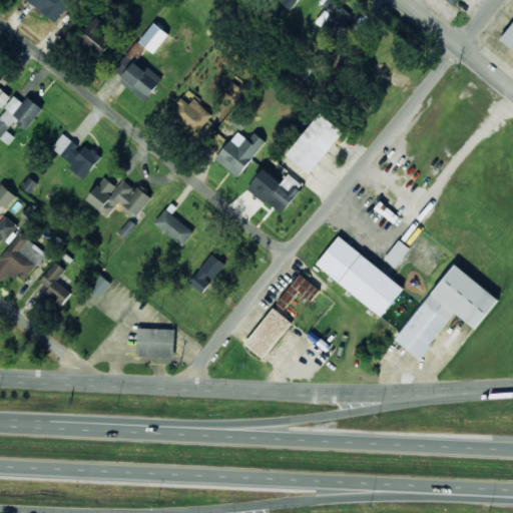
[(28,0),(55,22),(73,0),(28,0)]
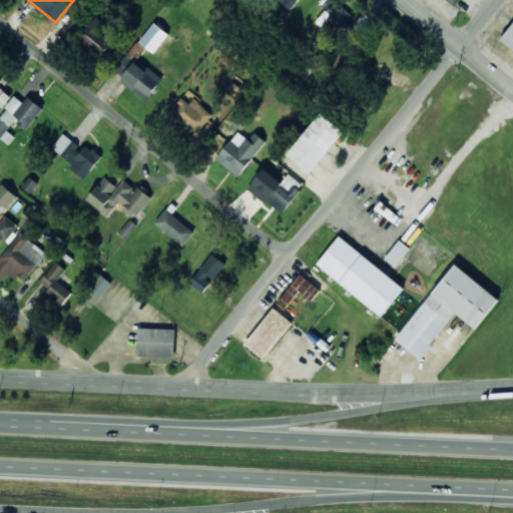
[(282,0),(281,1),(291,9),(298,0),(282,0)]
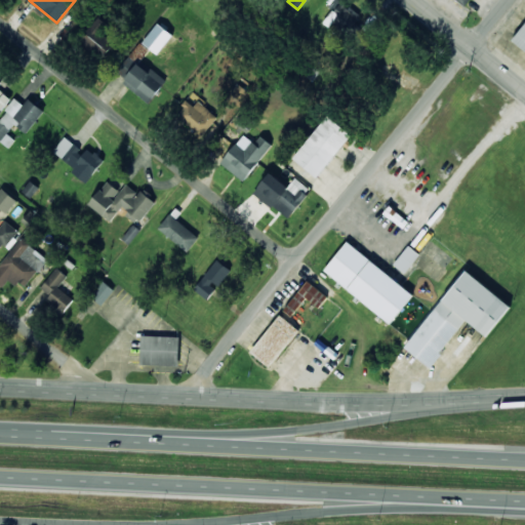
[(338,0),(326,21),(347,34),(360,12),(340,0),(338,0)]
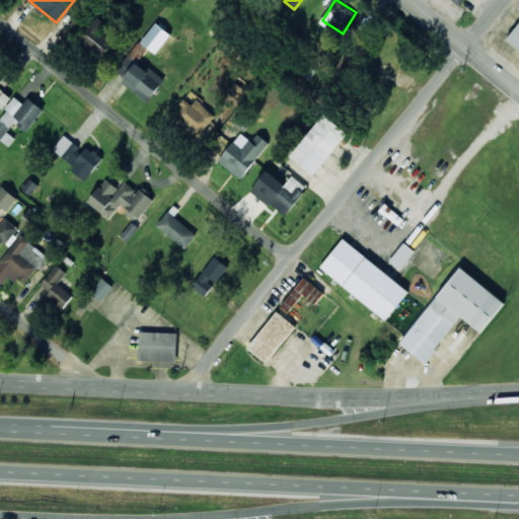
[(103,56),(114,42),(98,30),(104,21),(96,16),(80,40),(103,56)]
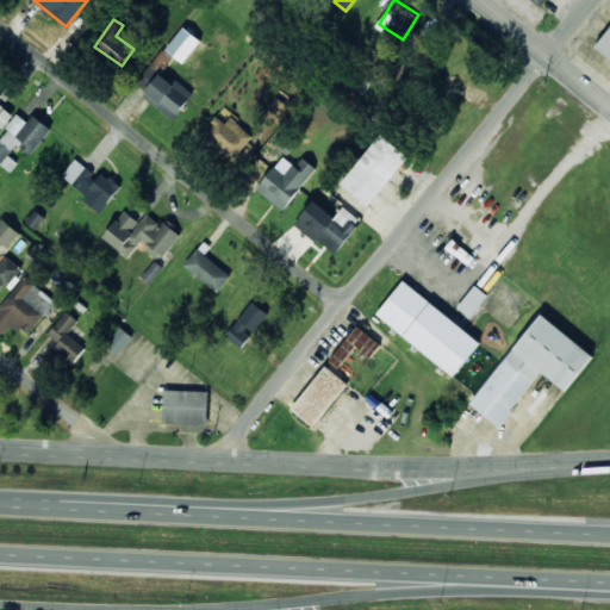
[(165,49),(182,63),(200,41),(184,26),(165,49)]
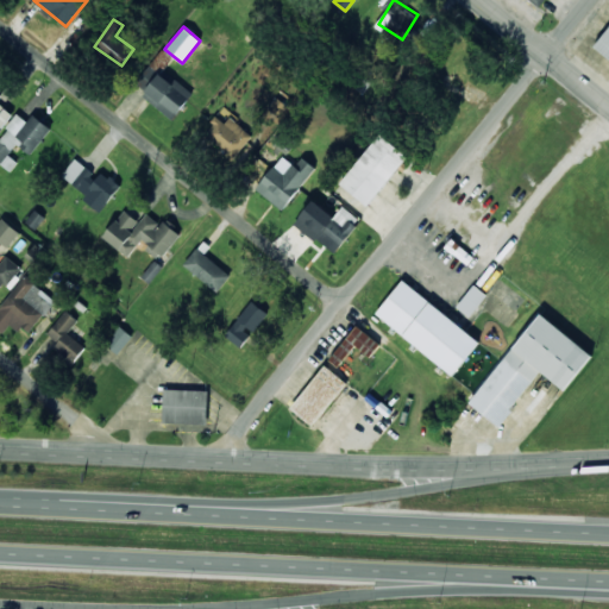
[(608,58),(608,26),(594,48),(608,58)]
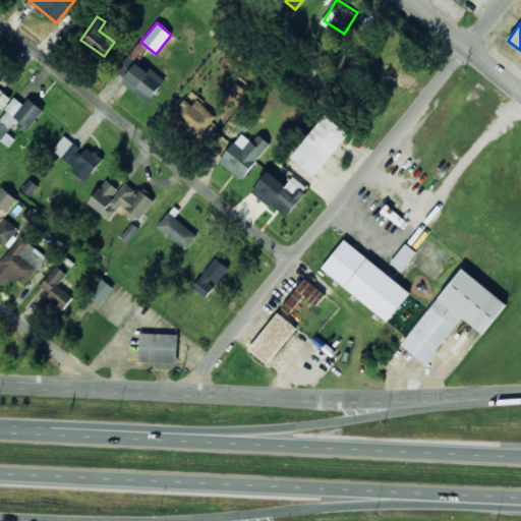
[(117,72),(125,77),(120,83),(150,102),(164,77),(149,68),(148,69),(126,56),(117,72)]
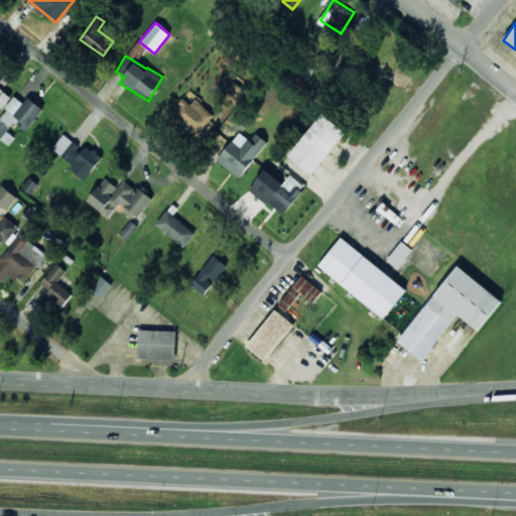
[(11,97),(0,88),(0,76),(3,73),(0,70),(0,112),(1,111),(1,110),(11,97)]
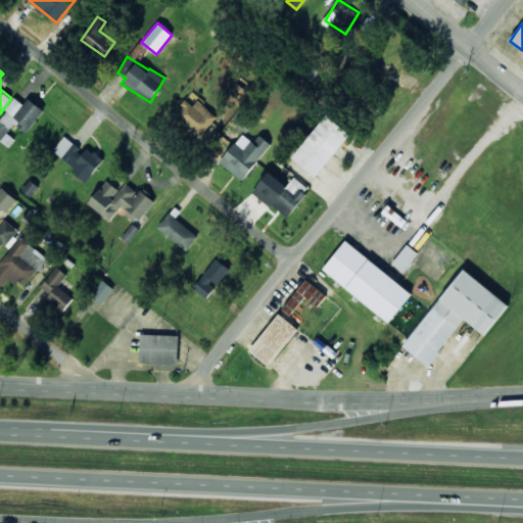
[(230,95),(241,100),(246,89),(236,84),(230,95)]
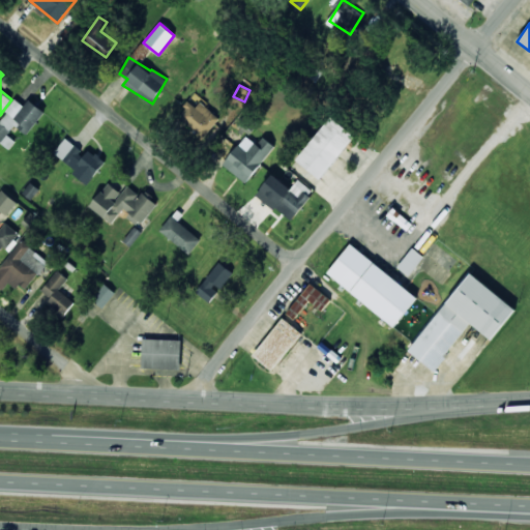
[(45,112),(29,99),(24,106),(16,99),(0,119),(0,142),(8,149),(16,141),(7,135),(15,125),(27,135),(45,112)]
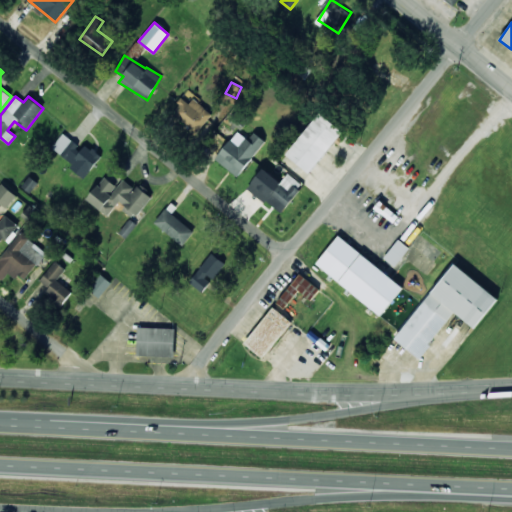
[(196,132),(212,115),(193,98),(188,103),(184,99),(173,111),(196,132)]
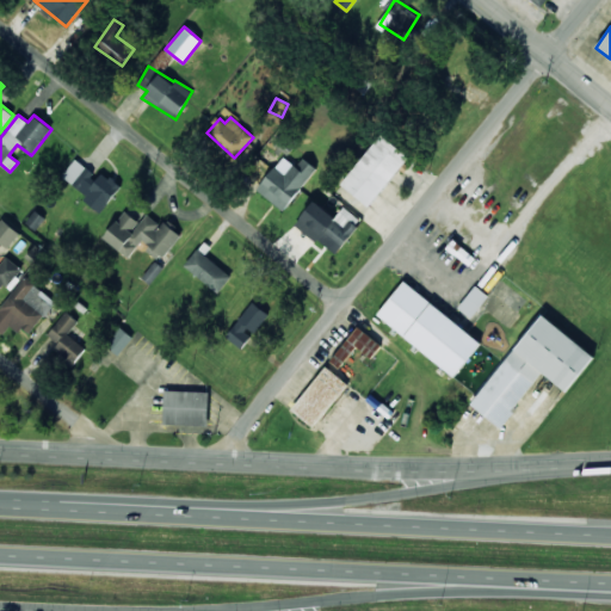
[(370,207),(409,156),(381,135),(341,185),(370,207)]
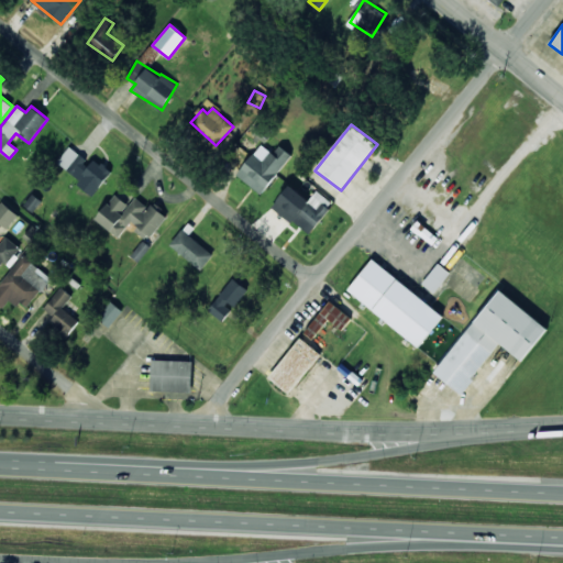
[(279,145),(273,153),(261,143),(236,174),(261,194),(291,155),(279,145)]
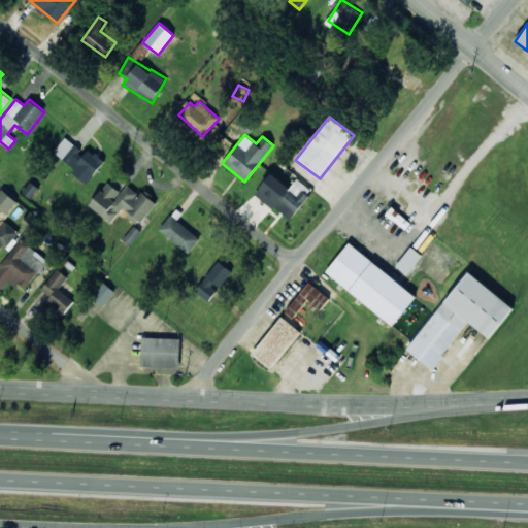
[(54,153),(77,170),(79,166),(93,175),(104,161),(87,147),(84,152),(64,137),(54,153)]
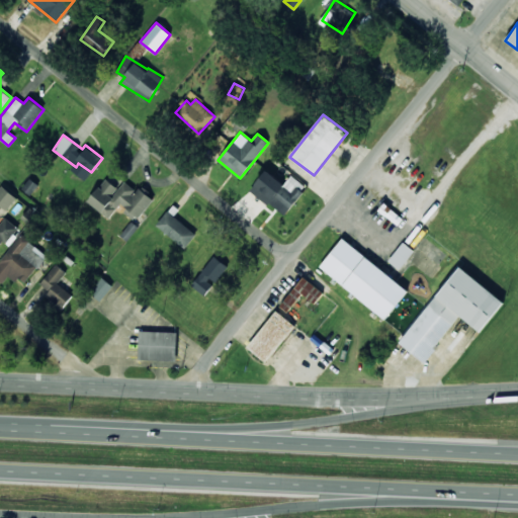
[(250,189),(283,216),(307,187),(291,175),(284,184),(266,170),(250,189)]
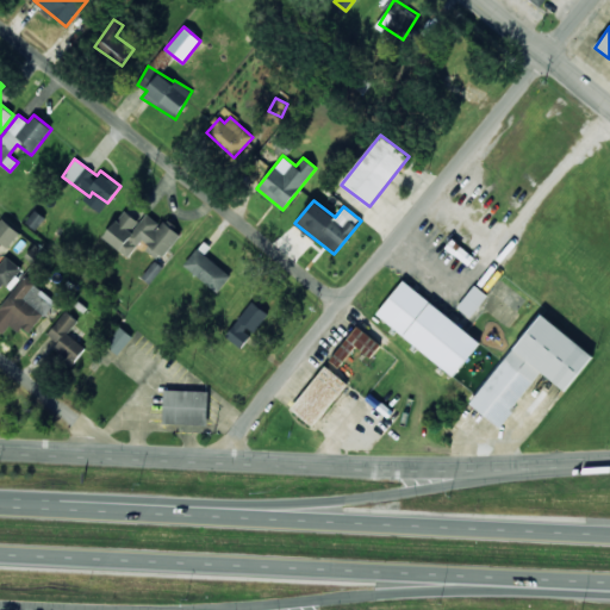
[(25,222),(36,230),(45,218),(36,210),(25,222)]
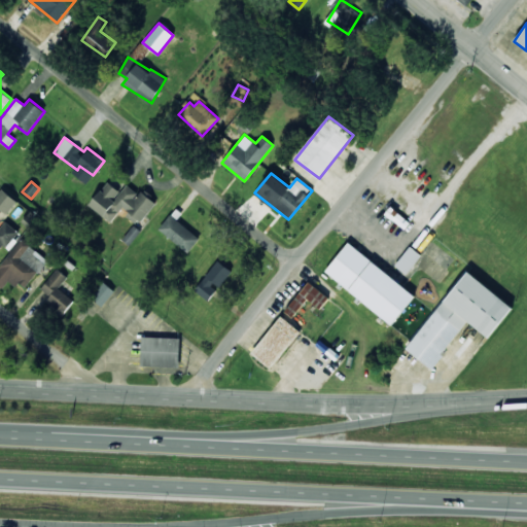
[(89,206),(111,222),(120,209),(139,223),(156,201),(142,189),(139,194),(127,184),(120,191),(107,181),(89,206)]
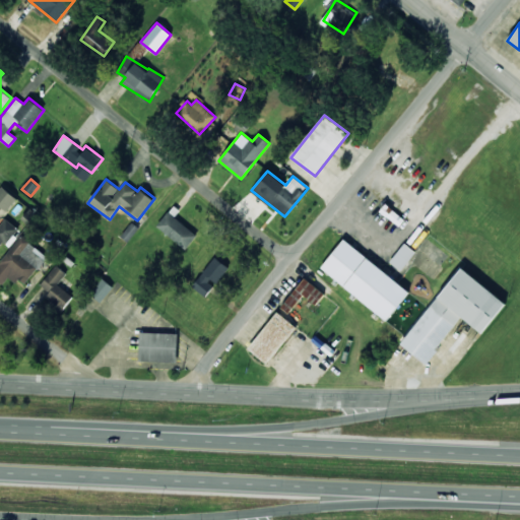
[(0,205),(6,211),(17,198),(2,186),(0,188),(0,205)]
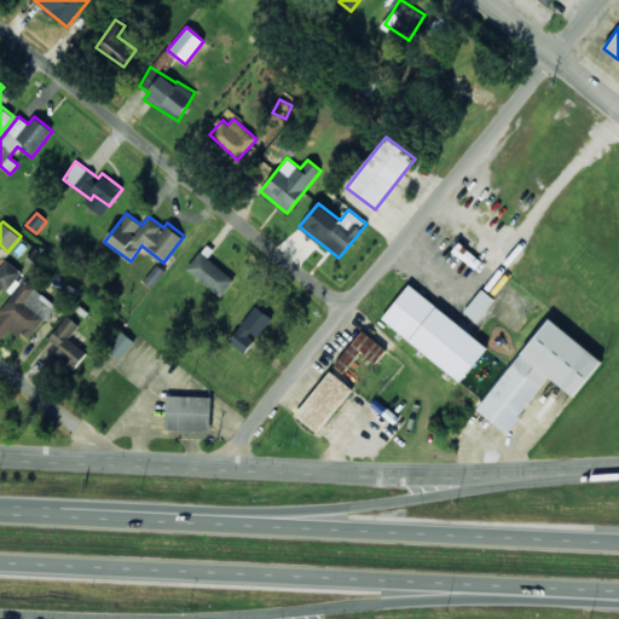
[(223,296),(235,278),(207,259),(213,250),(206,244),(186,271),(223,296)]
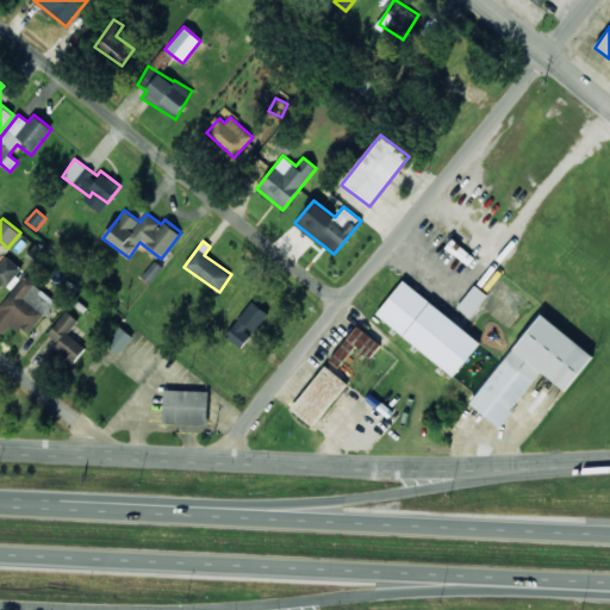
[(0,291),(19,266),(6,256),(0,263),(0,291)]
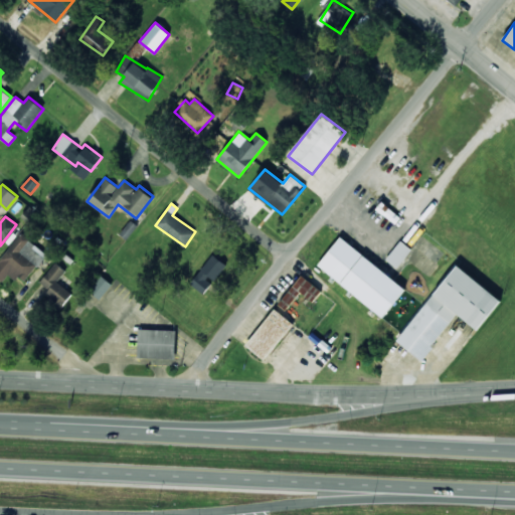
[(137,225),(132,220),(121,233),(126,238),(137,225)]
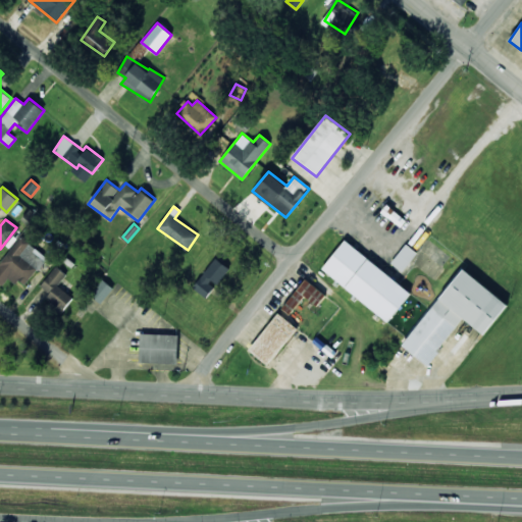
[(47,256),(19,237),(0,264),(0,282),(3,285),(9,276),(25,288),(47,256)]
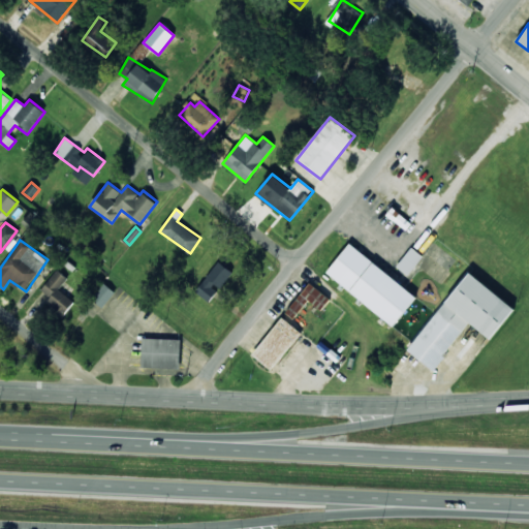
[(325,273),(394,325),(416,297),(349,243),(325,273)]
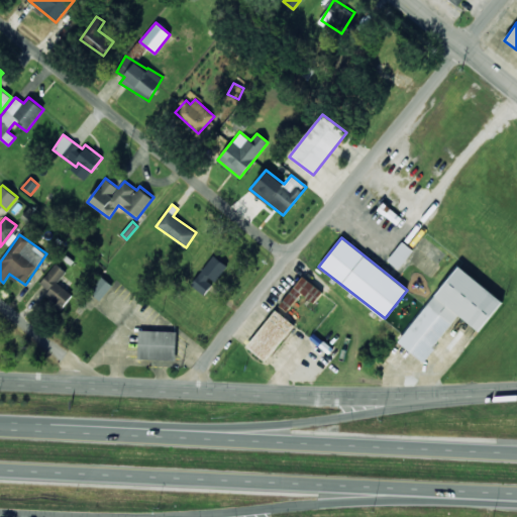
[(387,260),(398,269),(413,250),(402,241),(387,260)]
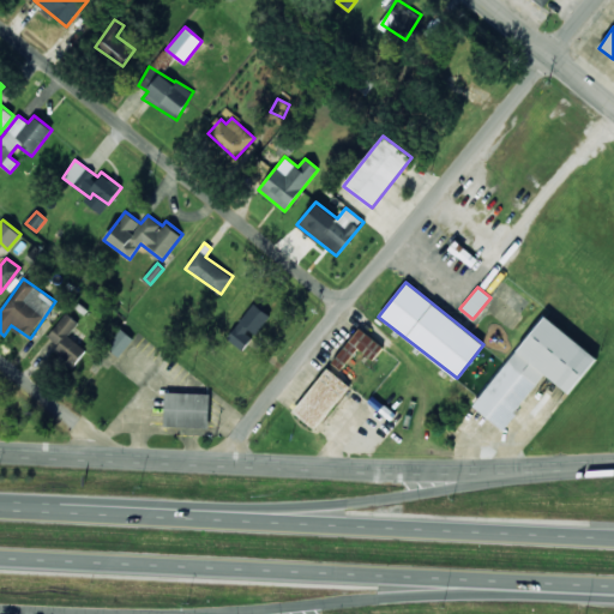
[(254,336),(270,315),(254,304),(227,337),(242,350),(254,336)]
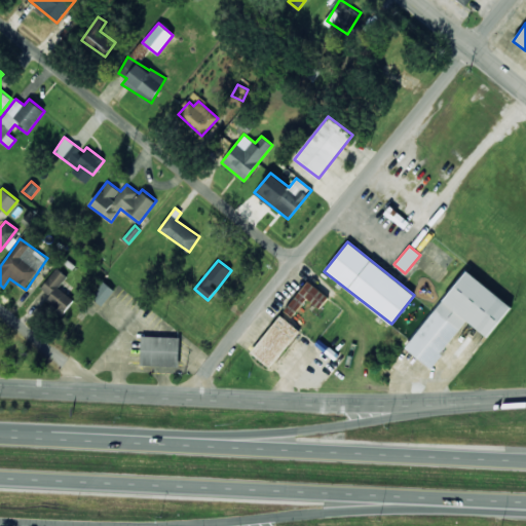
[(44,302),(62,315),(74,300),(59,287),(67,276),(57,268),(40,288),(49,295),(44,302)]
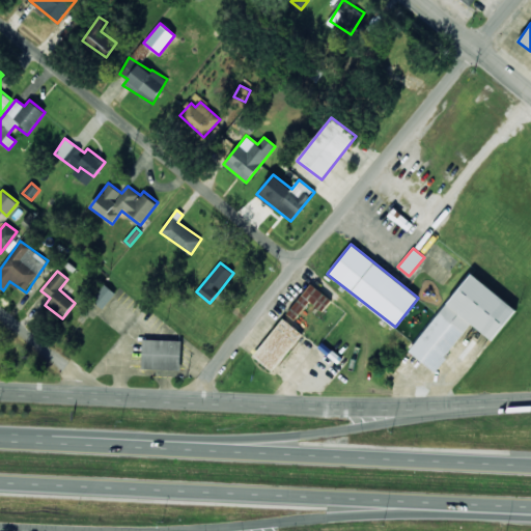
[(471,324),(493,340),(516,308),(470,273),(410,352),(435,371),(471,324)]
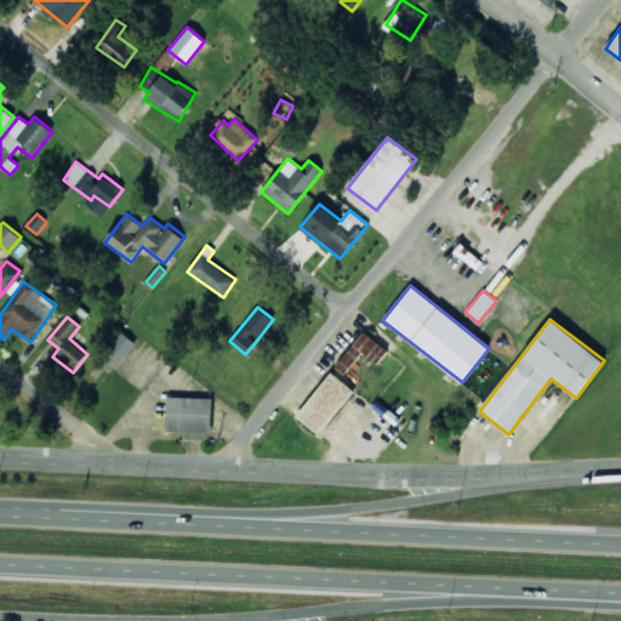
[(335,366),(345,374),(363,353),(376,364),(388,351),(364,331),(335,366)]
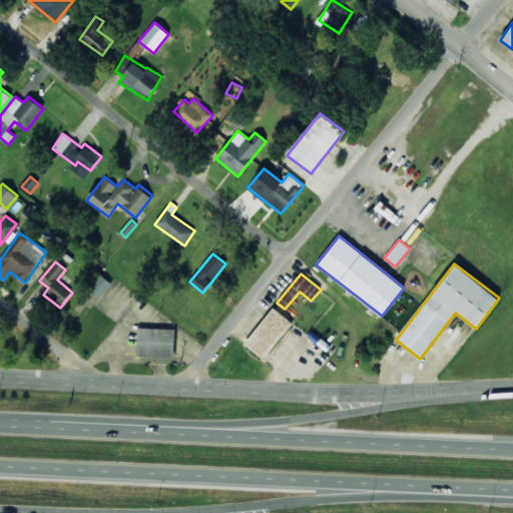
[(111,283),(101,275),(89,290),(99,298),(111,283)]
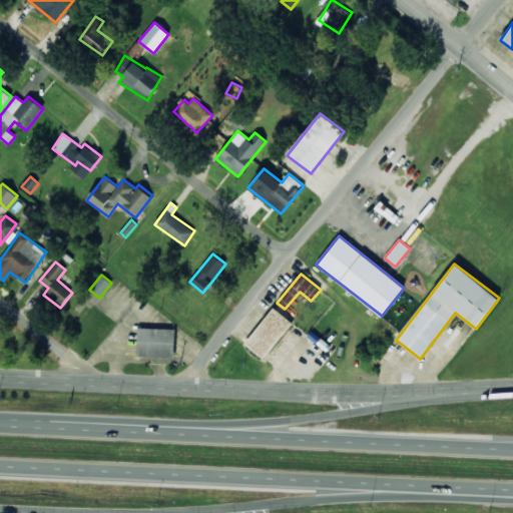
[(244,344),(264,359),(293,323),(273,308),(244,344)]
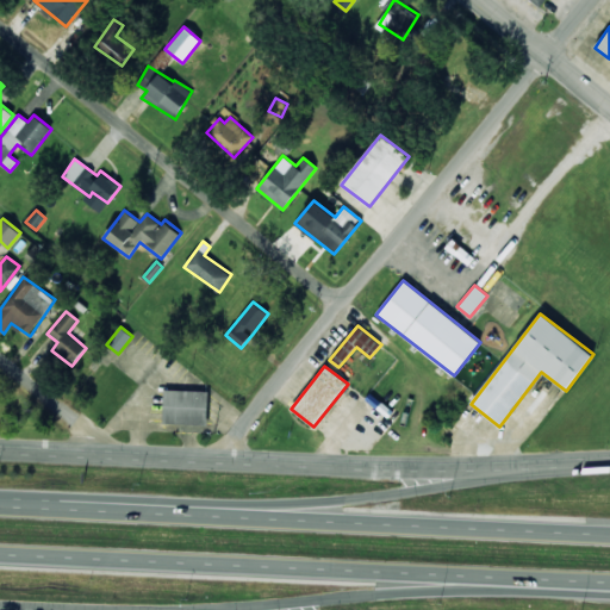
[(209,391),(163,390),(163,423),(207,424),(209,391)]
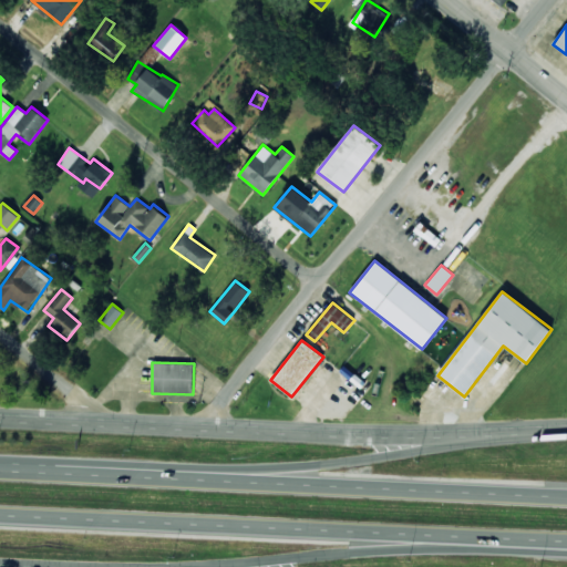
All buildings are outlined.
